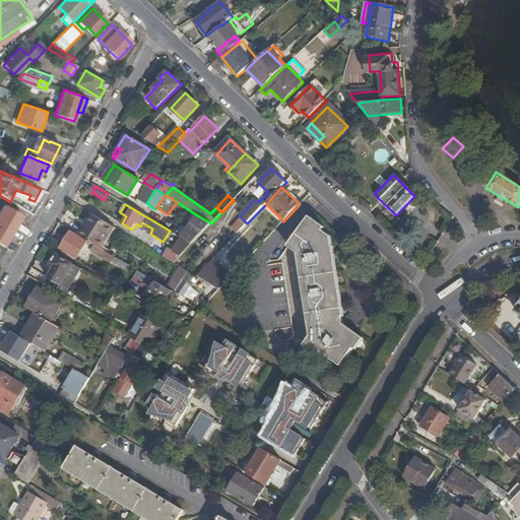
[(22,217),(4,207),(0,214),(0,245),(4,247),(22,217)]
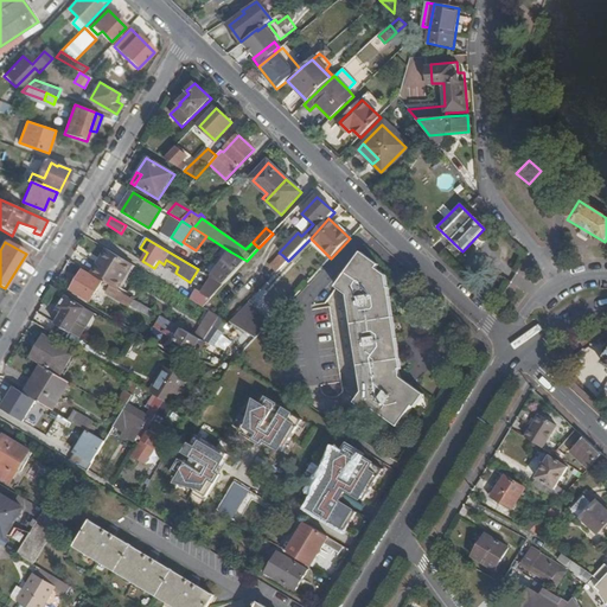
[(112,251),(108,249),(97,266),(102,268),(112,251)]
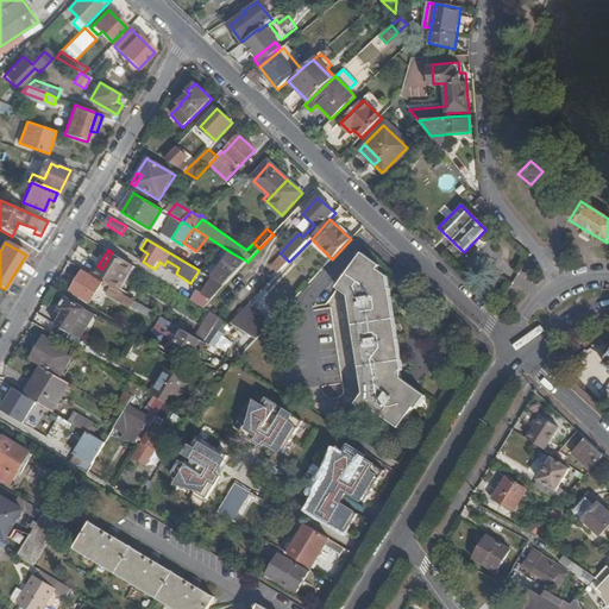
[(102,269),(98,267),(92,276),(111,288),(119,293),(135,267),(112,252),(102,269)]
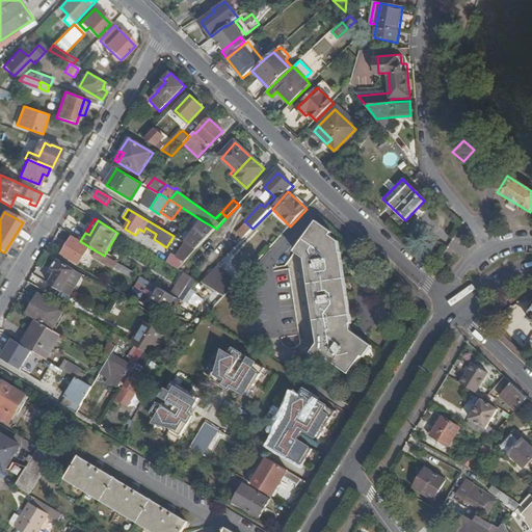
[(216,229),(202,220),(186,244),(195,250),(216,229)]
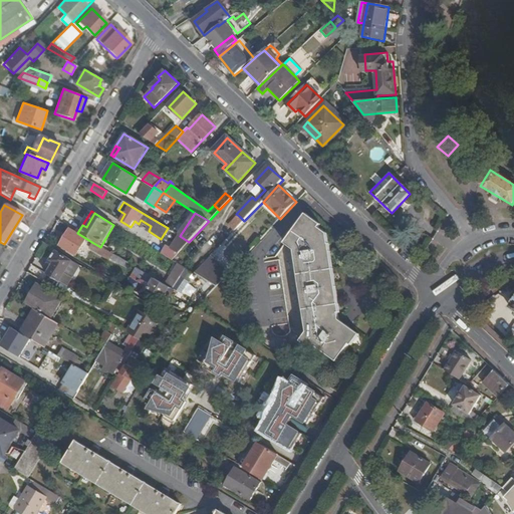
[(244,221),(239,216),(229,227),(234,232),(244,221)]
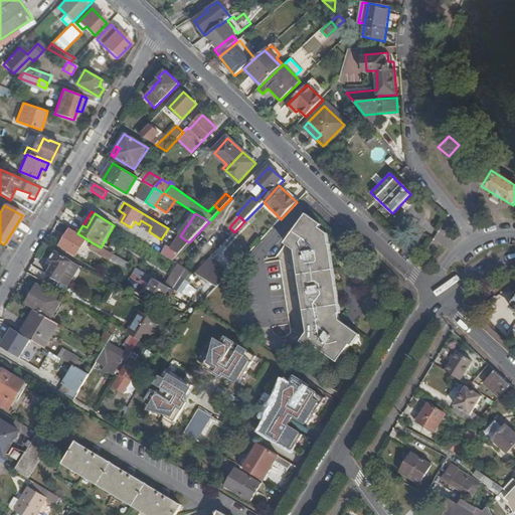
[(350,345),(350,344),(355,337),(335,321),(334,316),(338,315),(325,236),(318,231),(320,228),(306,217),(285,245),(295,254),(308,334),(303,340),(305,345),(315,352),(318,348),(338,362),(350,345)]
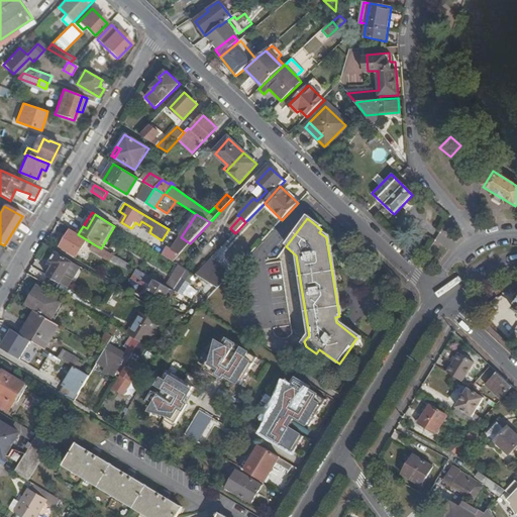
[(87,240),(71,231),(61,247),(77,257),(87,240)]
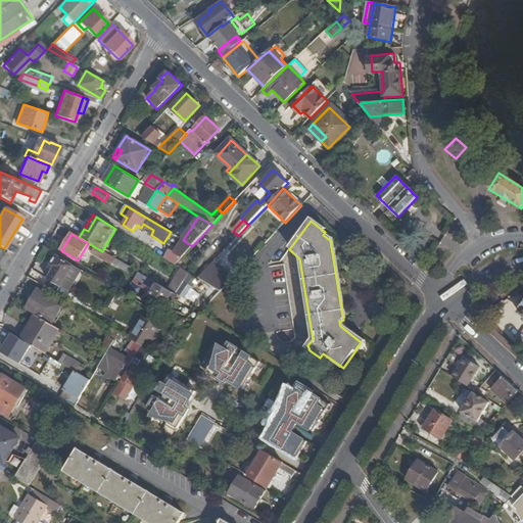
[(175,253),(168,249),(162,257),(175,265),(192,246),(183,240),(175,253)]
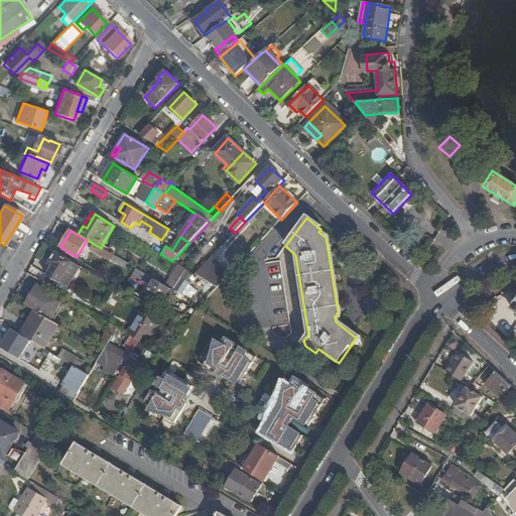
[(91,249),(110,261),(112,258),(113,255),(101,248),(94,244),(91,249)]
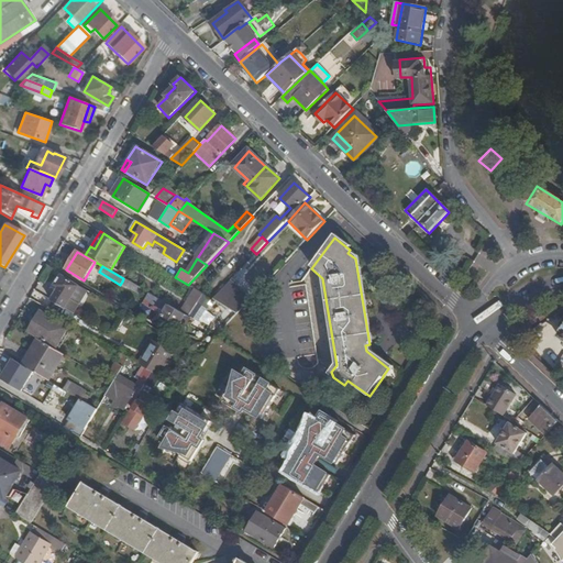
[(56,286),(59,288),(53,301),(75,315),(80,306),(72,300),(79,287),(62,276),(56,286)]
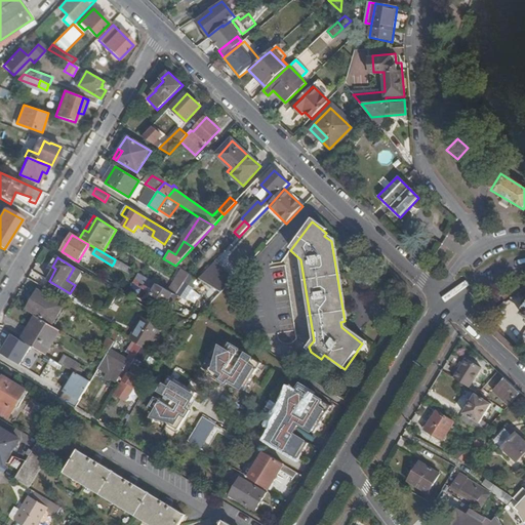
[(210,267),(198,280),(220,293),(233,281),(210,267)]
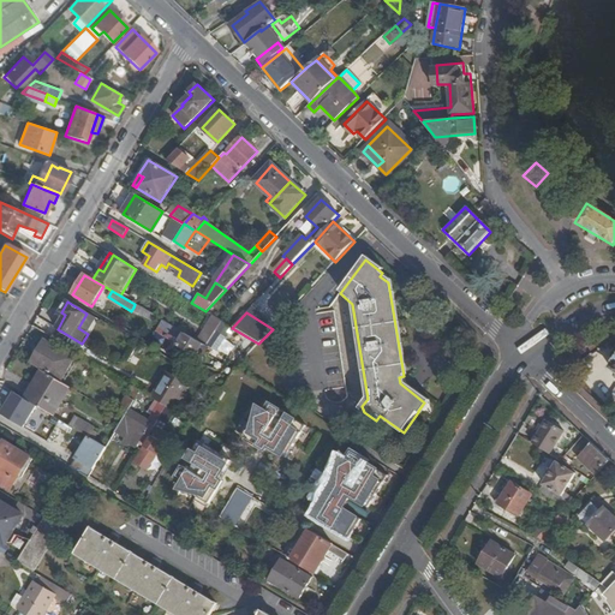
[(222,322),(212,315),(196,341),(203,345),(206,342),(216,329),(222,322)]
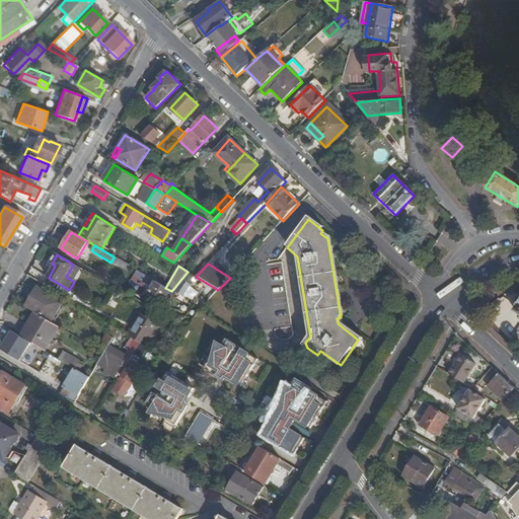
[(175,296),(171,291),(165,288),(137,271),(131,280),(142,287),(144,283),(148,286),(148,287),(150,288),(149,291),(165,301),(167,296),(173,300),(175,296)]
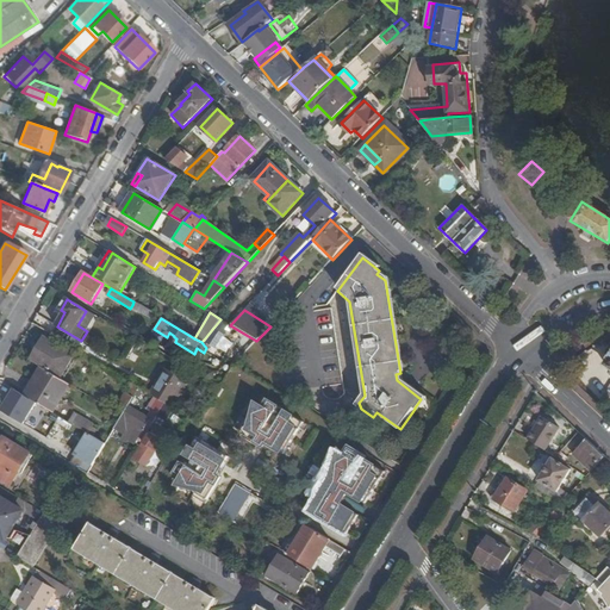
[(215,327),(204,340),(212,348),(223,335),(215,327)]
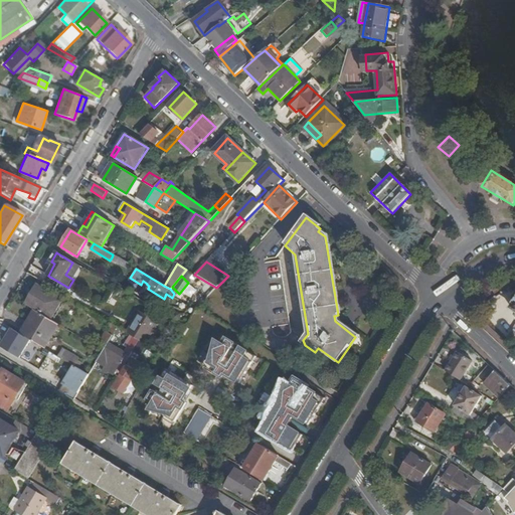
[(27,304),(52,319),(62,301),(51,294),(38,285),(27,304)]
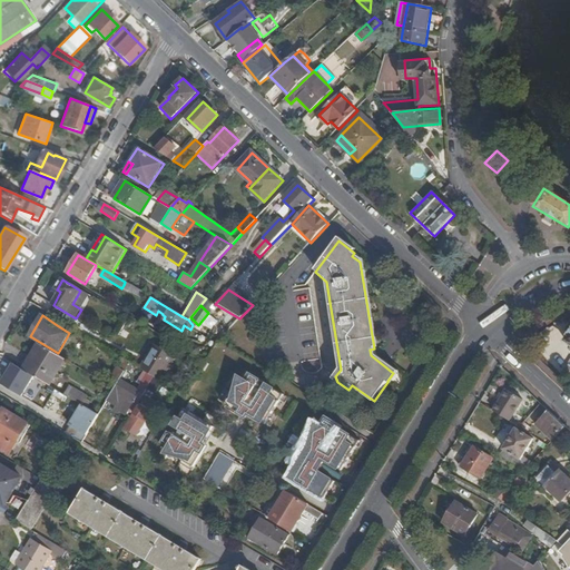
[(33,356),(35,356),(27,371),(49,385),(65,359),(40,344),(36,352),(33,356)]
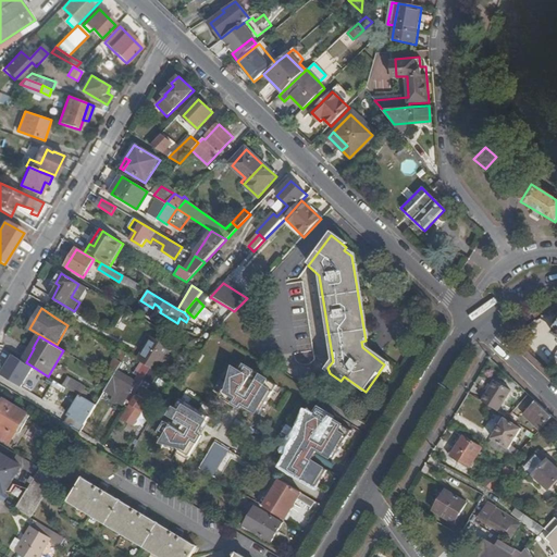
[(171,349),(150,337),(136,360),(141,363),(151,369),(156,372),(171,349)]
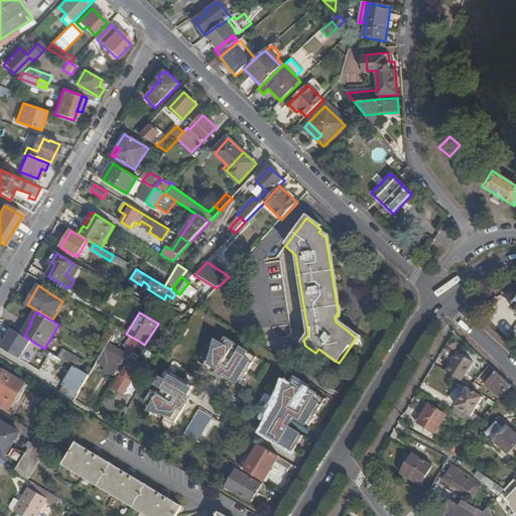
[(32,318),(29,317),(19,334),(24,336),(31,323),(30,323),(32,318)]
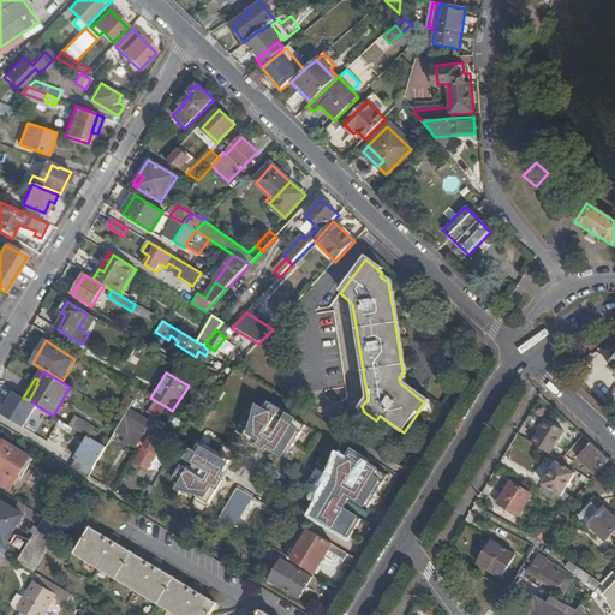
[(204,380),(199,387),(216,398),(221,390),(204,380)]
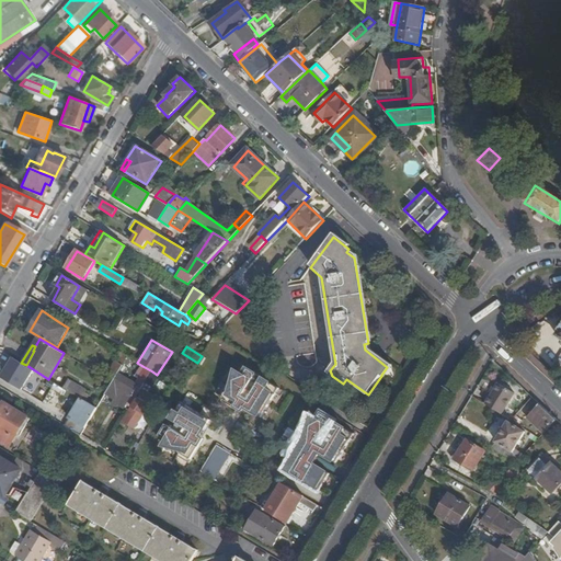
[(128,357),(122,353),(106,379),(113,384),(118,375),(128,357)]
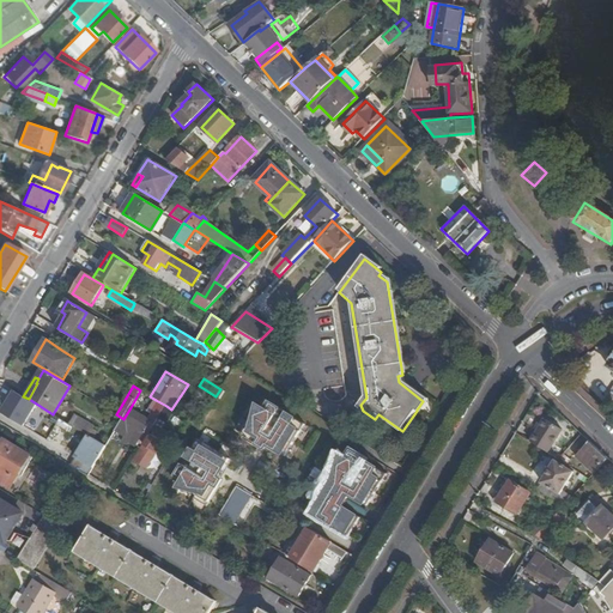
[(167,406),(156,400),(146,414),(153,419),(155,417),(158,419),(167,406)]
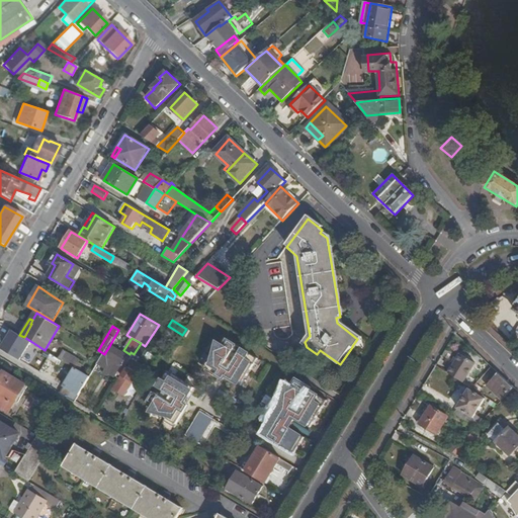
[(211,357),(208,356),(201,366),(218,376),(220,373),(226,376),(241,386),(257,359),(242,350),(238,356),(233,352),(236,346),(227,341),(223,347),(219,344),(217,343),(216,351),(211,357)]
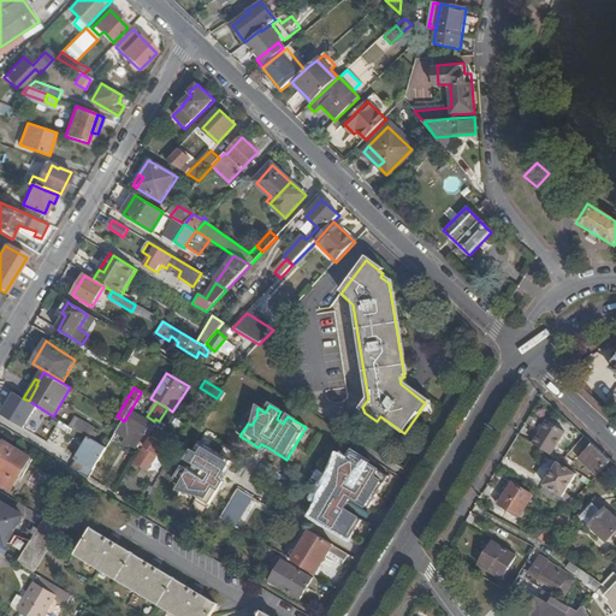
[(353,415),(348,418),(344,419),(361,431),(371,419),(361,410),(357,413),(353,415)]
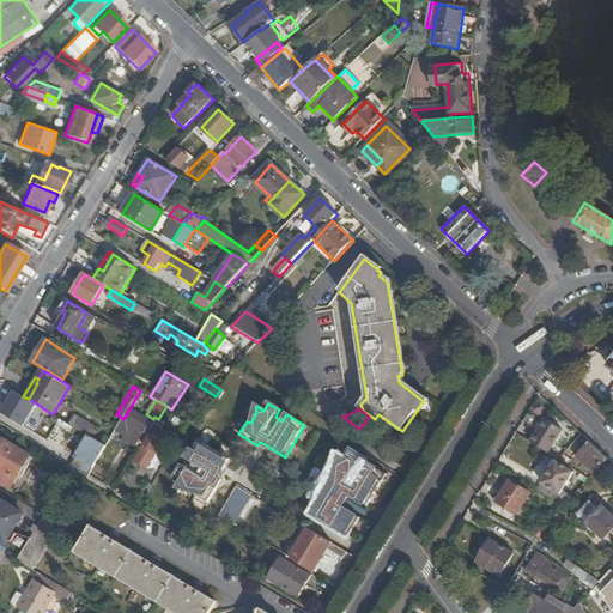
[(129,410),(123,419),(116,430),(126,436),(133,424),(145,431),(151,423),(129,410)]
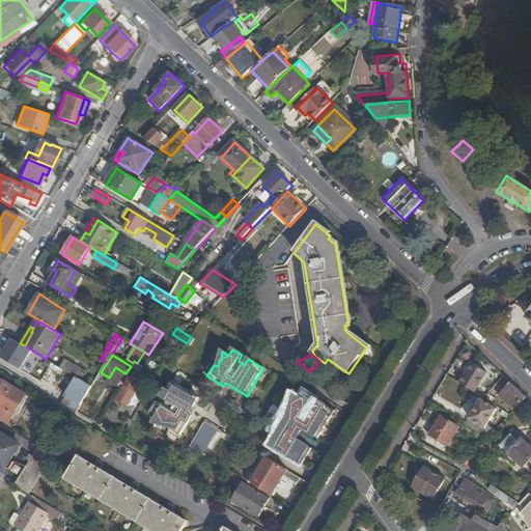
[(65,360),(60,367),(77,378),(82,381),(85,374),(82,372),(83,370),(65,360)]
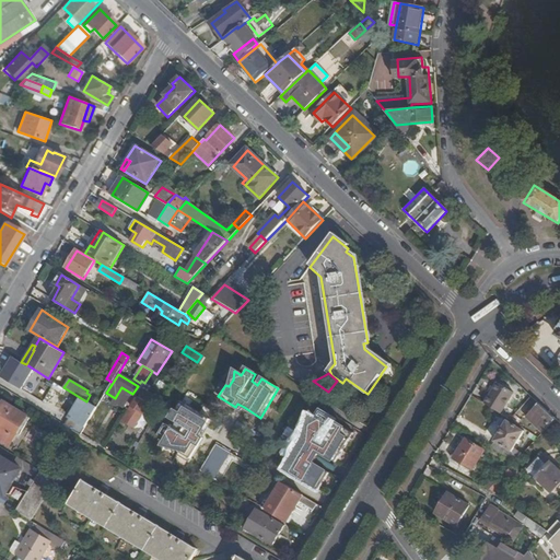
[(515,393),(498,383),(485,405),(502,415),(515,393)]
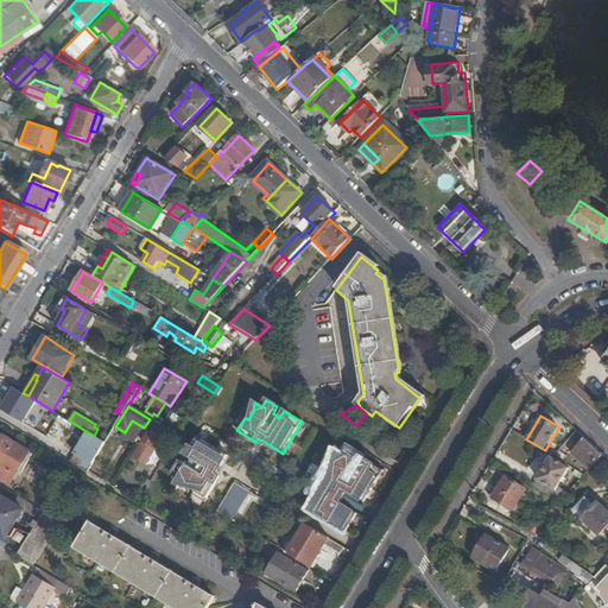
[(114,429),(124,434),(122,436),(134,443),(144,428),(132,420),(125,432),(115,426),(114,429)]
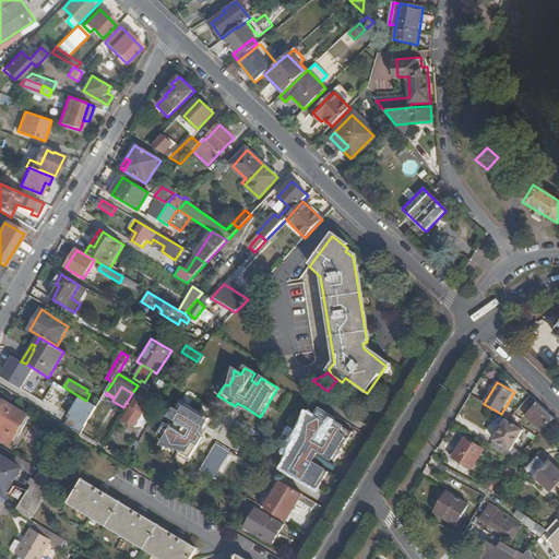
[(144,413),(150,417),(155,407),(139,397),(137,400),(132,406),(144,413)]
